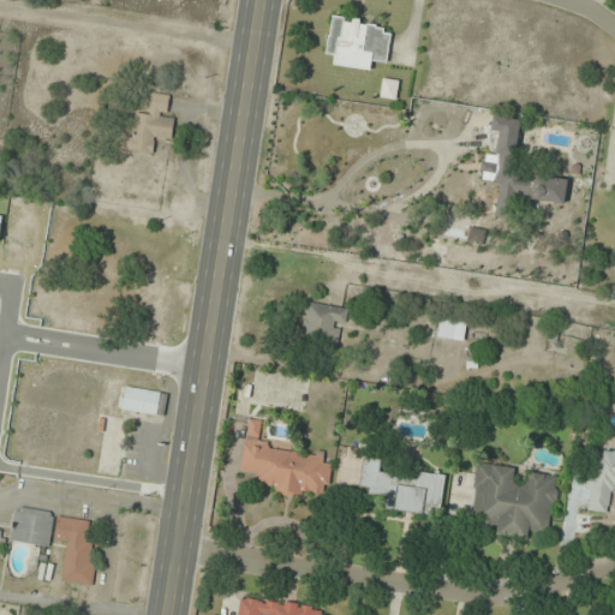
[(326,55),(388,63),(392,34),(382,33),(383,22),(330,16),(326,55)]
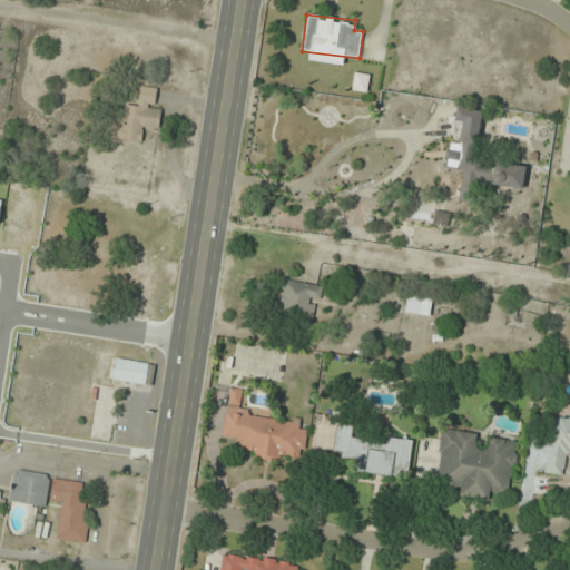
[(367,92),(371,75),(355,72),(352,89),(367,92)]
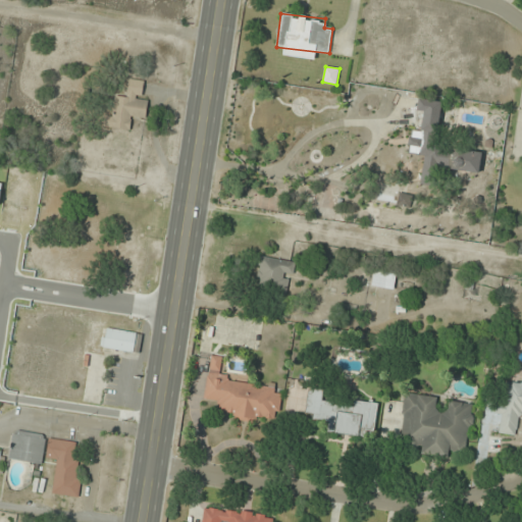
[(131,129),(133,116),(146,118),(149,100),(141,99),(144,82),(129,80),(126,98),(113,96),(109,126),(131,129)]
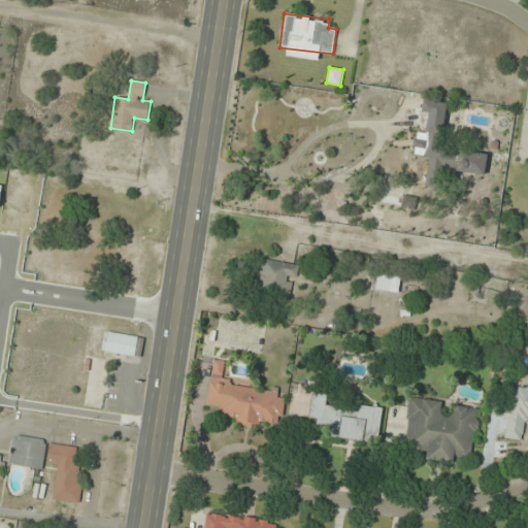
[(487,154),(441,149),(446,112),(428,110),(426,132),(416,131),(413,156),(429,157),(427,178),(439,180),(440,169),(485,174),(487,154)]
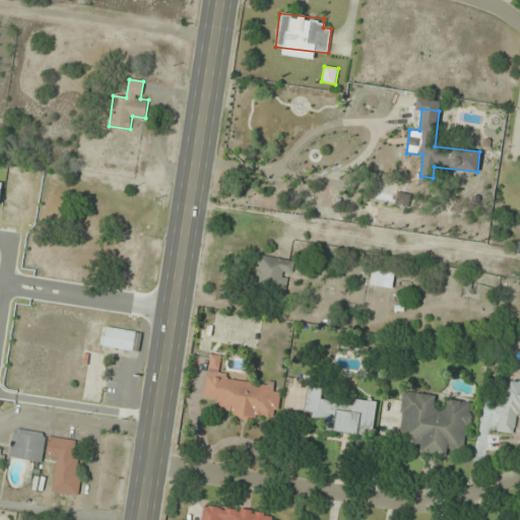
[(256,285),(288,289),(291,260),(259,257),(256,285)]
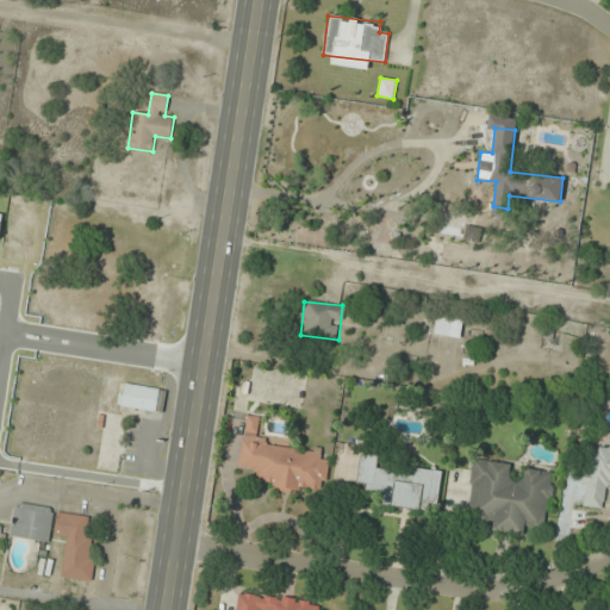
[(119,406),(161,412),(165,390),(122,384),(119,406)]
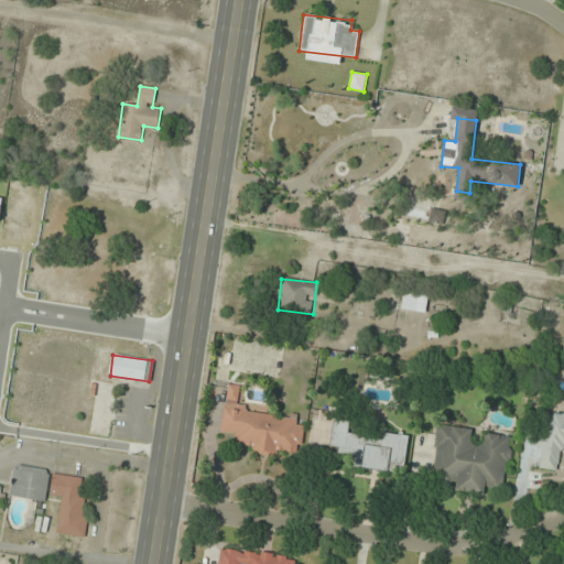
[(221,432),(237,434),(236,447),(301,455),(304,424),(296,424),(297,416),(239,410),(241,384),(227,383),(221,432)]
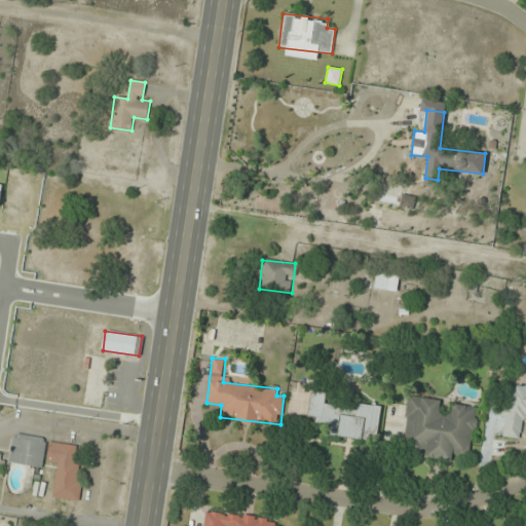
[(522,438),(524,413),(525,413),(525,386),(508,385),(503,437),(522,438)]
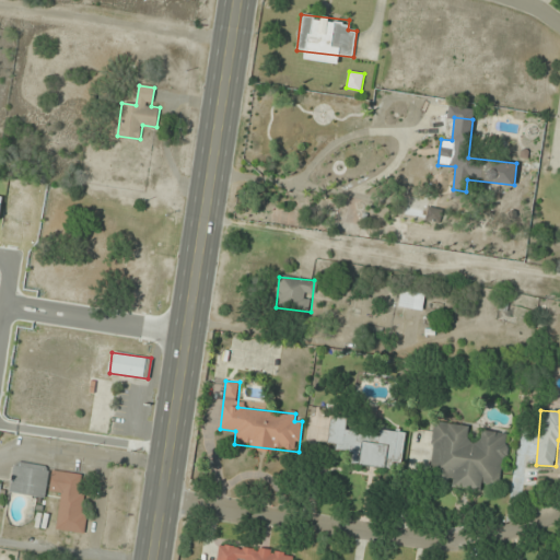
[(393,470),(398,432),(331,421),(327,443),(337,445),(336,452),(350,453),(348,463),(393,470)]
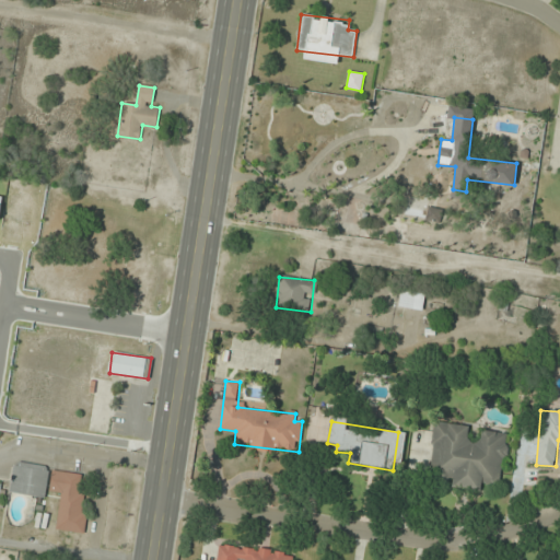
[(469,426),(434,422),(428,478),(452,480),(452,487),(481,490),(482,482),(501,485),(506,433),(482,430),(481,441),(468,440),(469,426)]
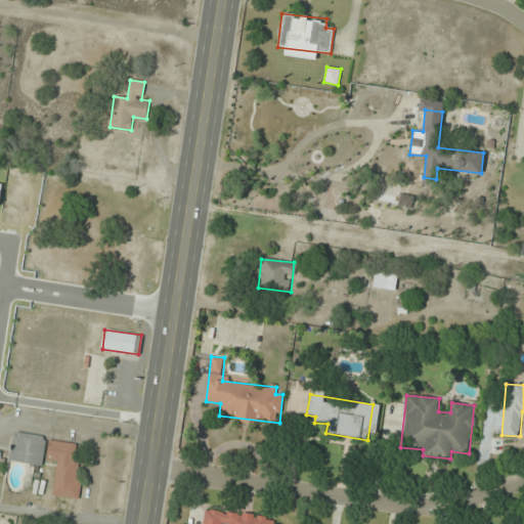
[(46,437),(14,431),(9,461),(41,467),(46,437)]
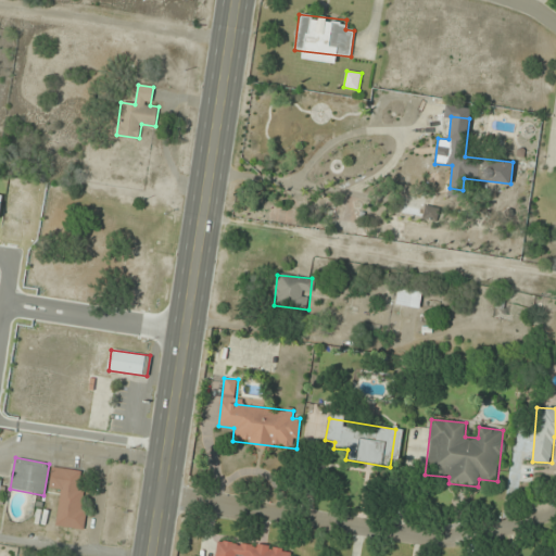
[(79,530),(88,471),(52,467),(49,489),(60,490),(54,527),(79,530)]
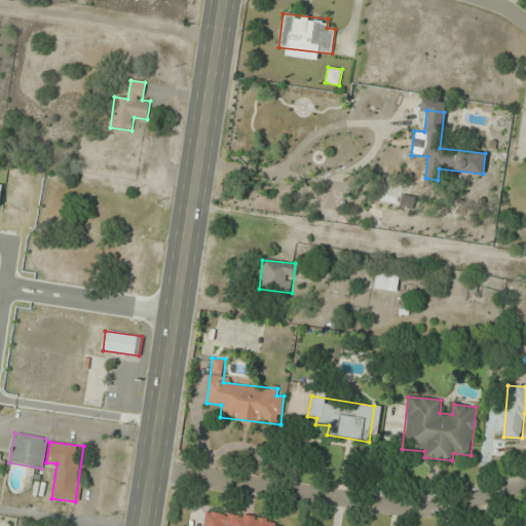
[(273,525),(274,520),(203,511),(200,525),(273,525)]
